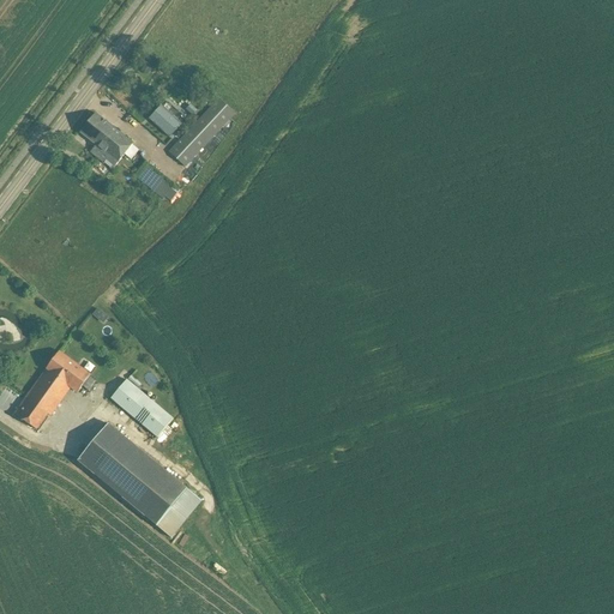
[(142,71),(148,76),(152,67),(146,64),(142,71)]
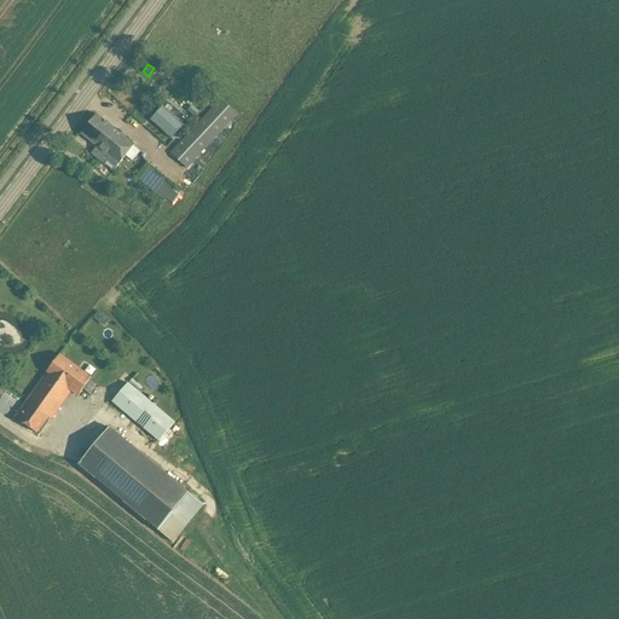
[(173,154),(190,169),(239,115),(223,100),(173,154)]
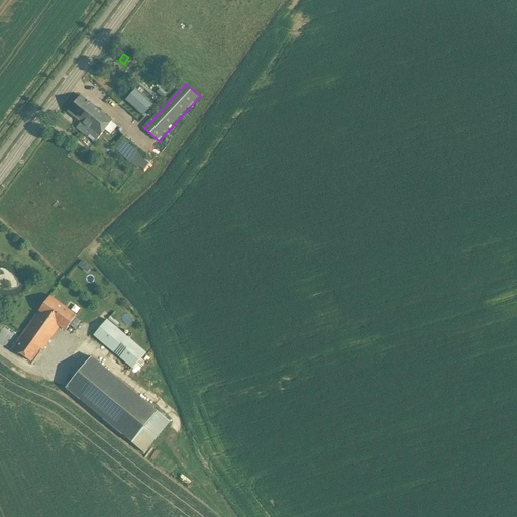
[(162,97),(166,93),(161,88),(157,92),(162,97)]
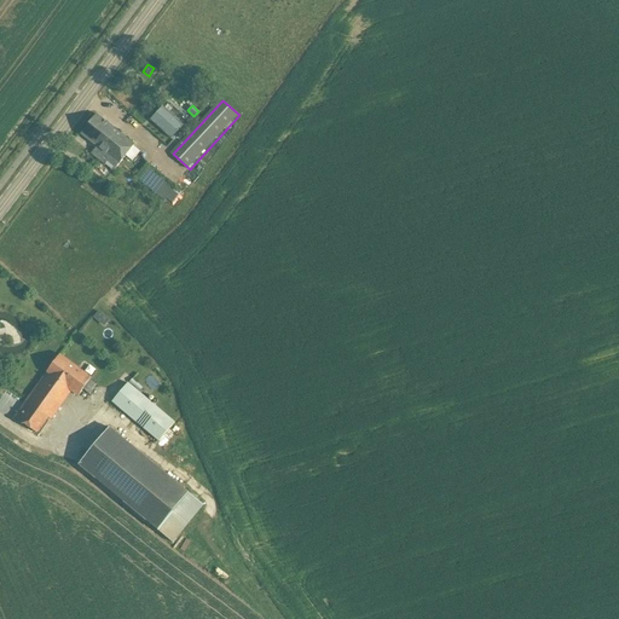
[(163,108),(151,120),(171,138),(183,125),(163,108)]
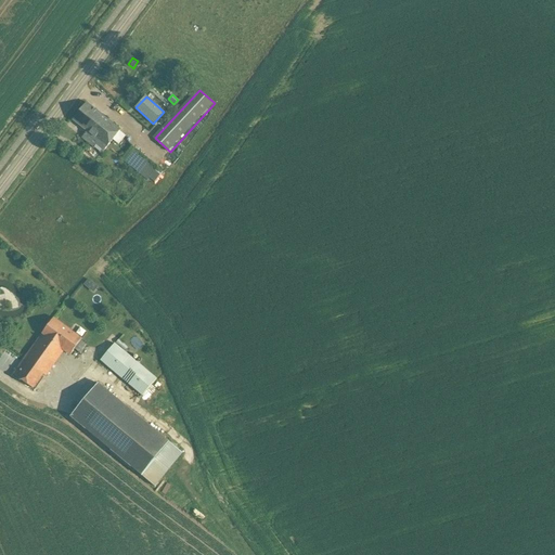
[(82,138),(90,144),(95,138),(92,134),(105,117),(87,103),(73,119),(87,131),(82,138)]
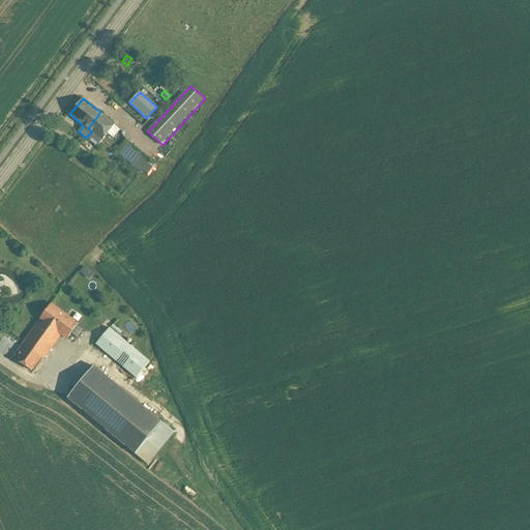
[(91,131),(86,138),(97,146),(115,124),(100,112),(88,128),(91,131)]
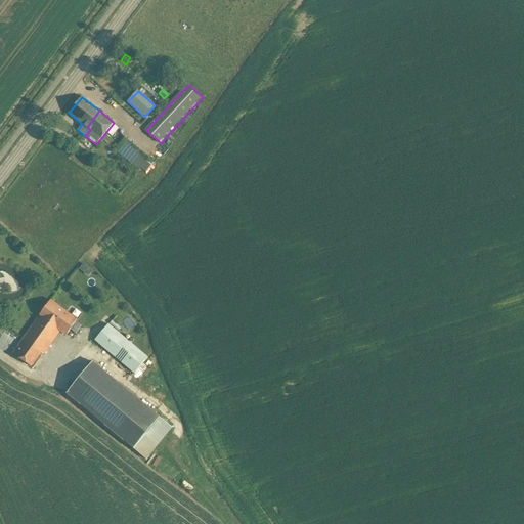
[(119,150),(148,175),(158,163),(128,139),(119,150)]
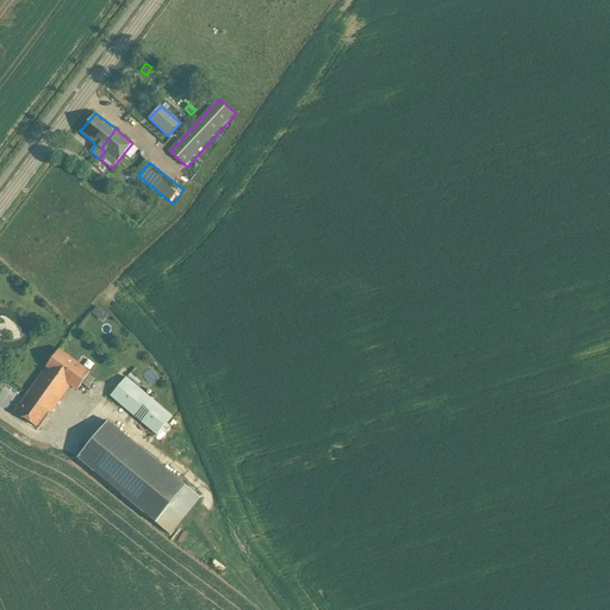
[(95,379),(89,374),(91,373),(60,349),(47,367),(47,368),(16,412),(36,427),(47,411),(50,414),(70,385),(78,391),(82,384),(88,388),(95,379)]
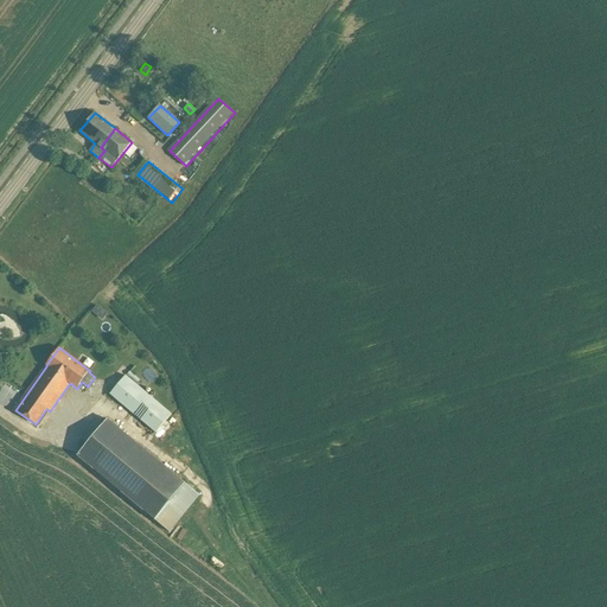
[(126,375),(110,393),(114,396),(157,433),(172,414),(126,375)]
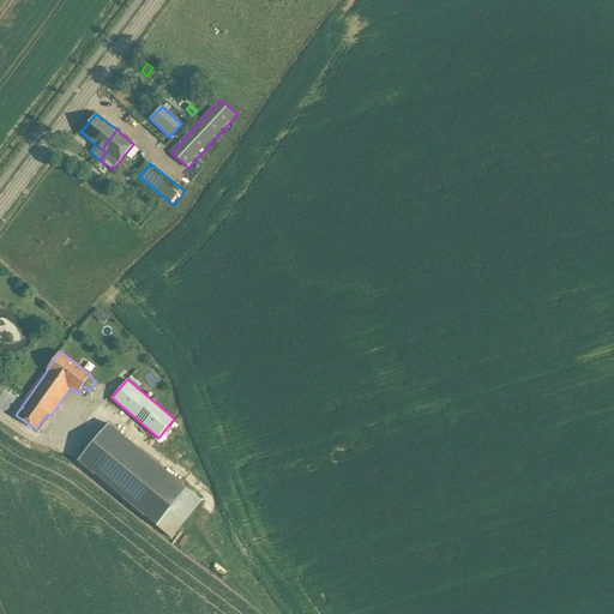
[(109,425),(80,459),(98,475),(128,439),(109,425)]
